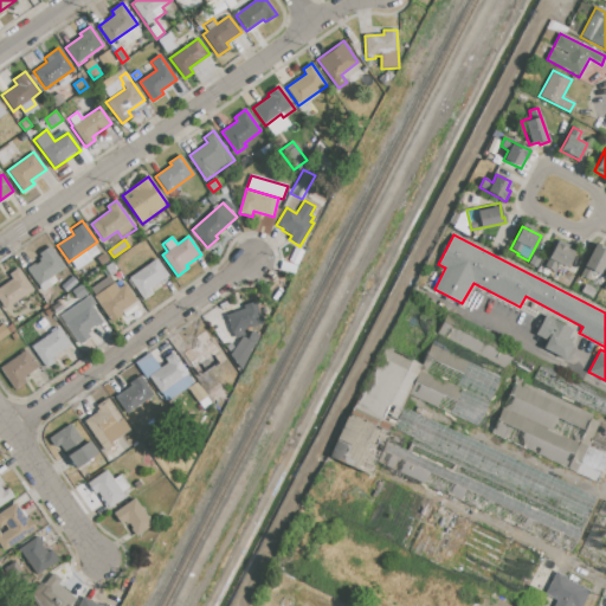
[(555,243),(574,252),(566,268),(558,263),(553,271),(545,266),(555,243)]
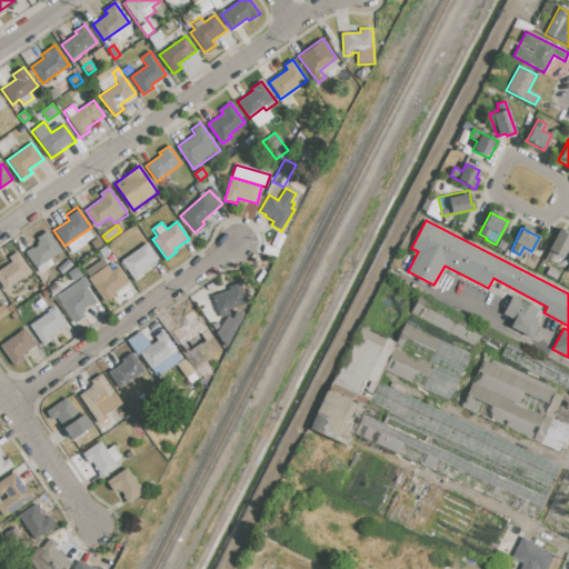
[(559,228),(566,231),(563,233),(568,236),(568,245),(562,258),(557,255),(552,263),(543,259),(559,228)]
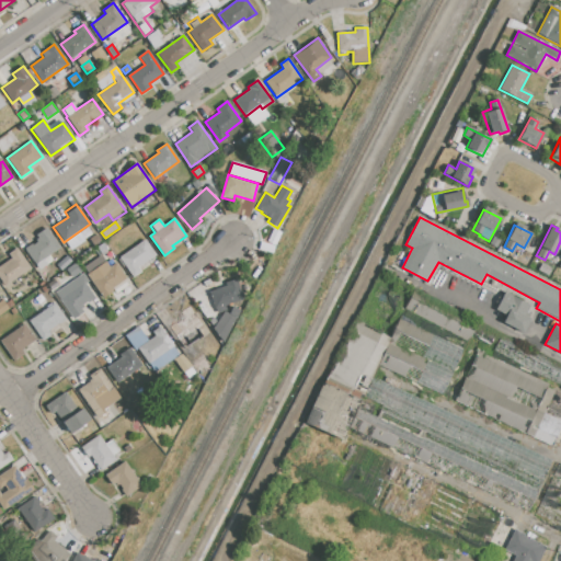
[(24,249),(38,239),(36,236),(46,228),(60,248),(44,259),(48,264),(39,270),(24,249)]
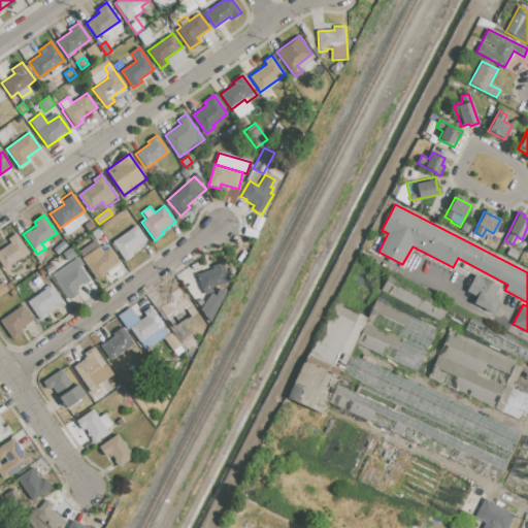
[(465,223),(471,226),(467,233),(461,230),(465,223)]
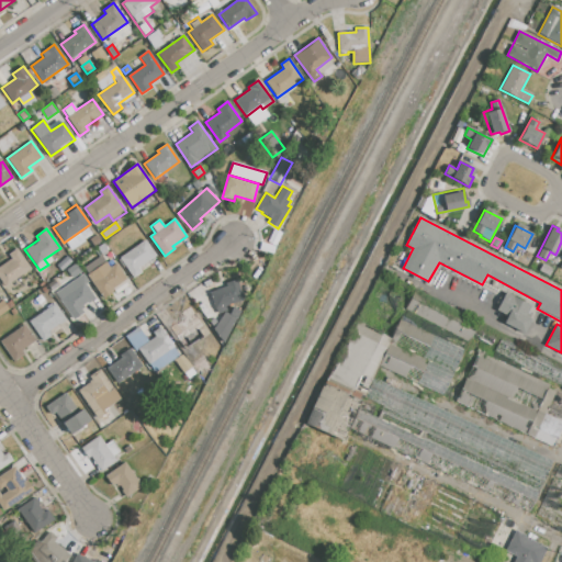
[(117,259),(146,239),(157,256),(139,268),(142,271),(134,278),(125,266),(123,267),(117,259)]
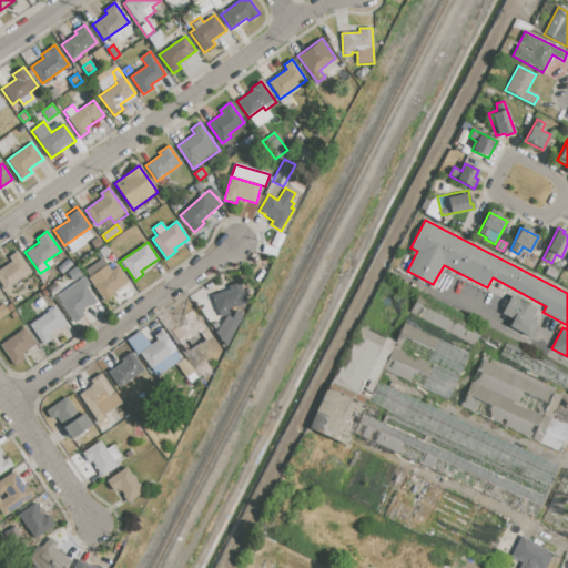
[(0,282),(0,270),(11,262),(9,257),(17,252),(31,271),(6,290),(0,282)]
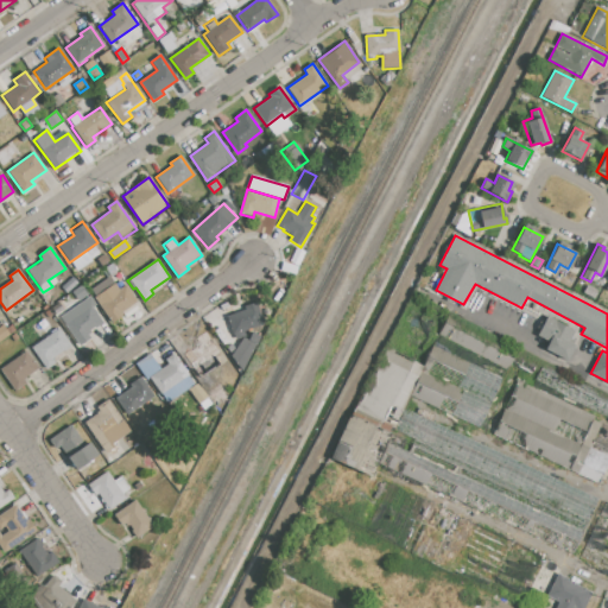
[(94,297),(113,283),(119,290),(126,285),(138,302),(121,314),(124,315),(112,323),(94,297)]
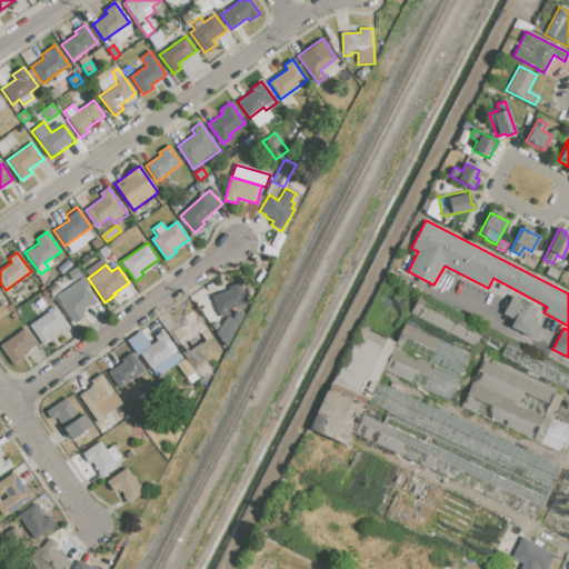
[(53,298),(75,283),(67,273),(77,267),(90,286),(89,287),(98,300),(85,310),(86,311),(82,313),(85,317),(75,323),(71,319),(70,320),(53,298)]
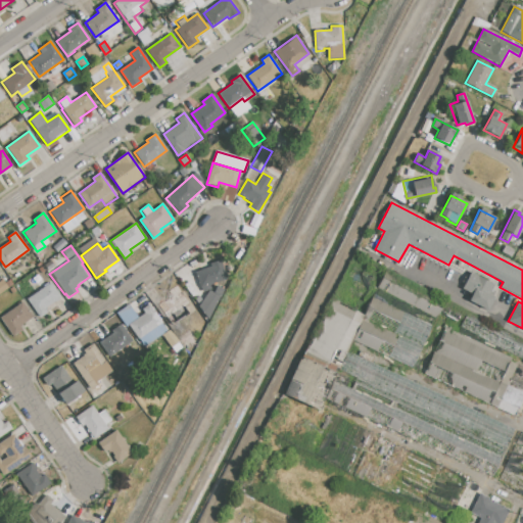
[(200,288),(194,272),(209,267),(208,264),(221,259),(228,279),(200,288)]
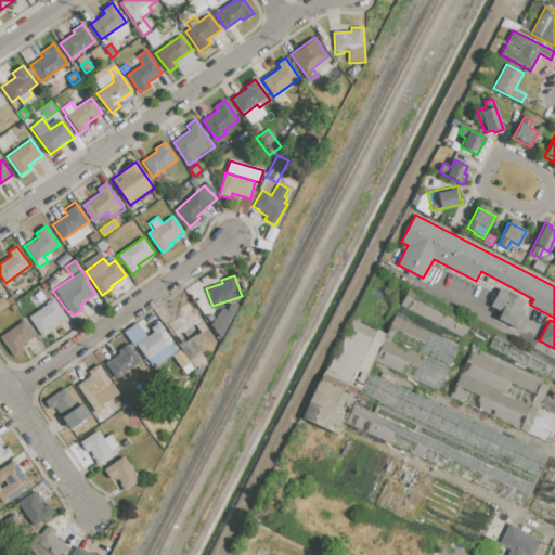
[(501,311),(490,306),(500,288),(524,301),(518,312),(524,314),(517,328),(498,319),(501,311)]
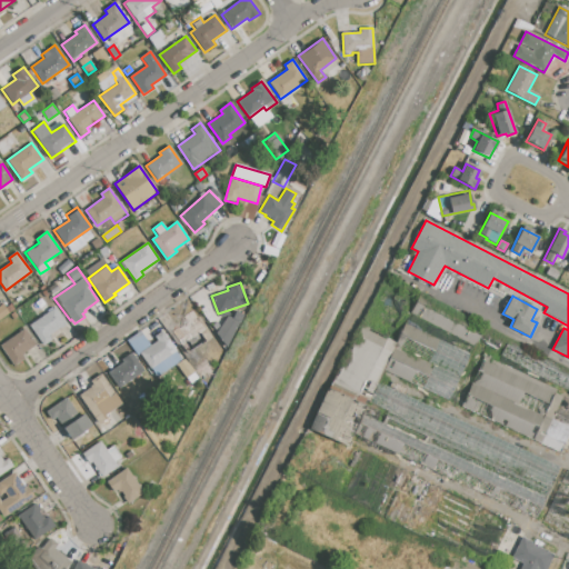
[(416,301),(480,335),(476,342),(473,346),(409,312),(416,301)]
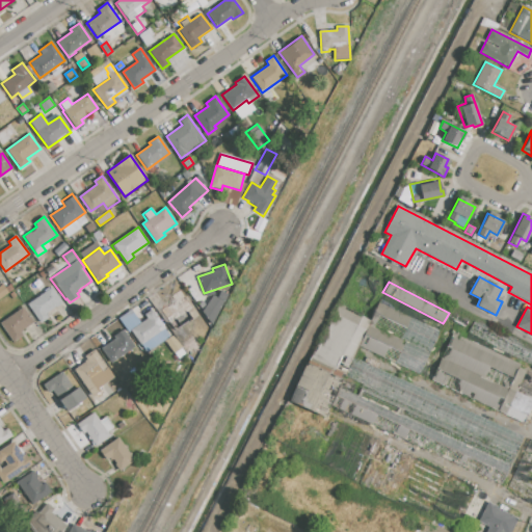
[(0,298),(0,285),(2,284),(8,292),(0,298)]
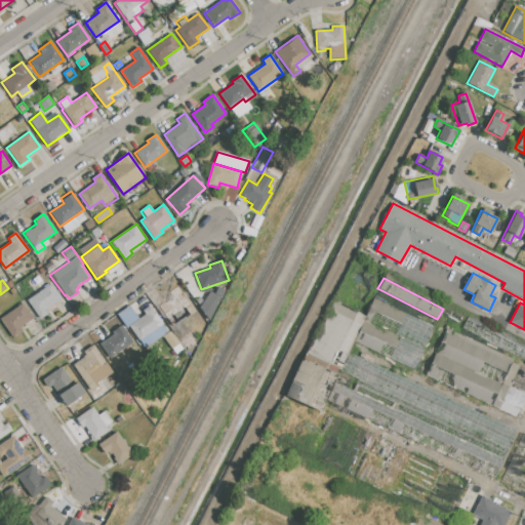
[(27,300),(50,283),(62,299),(45,311),(48,314),(40,320),(27,300)]
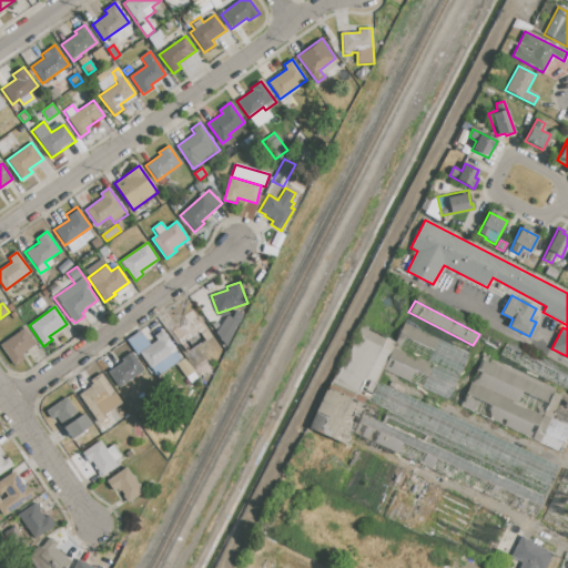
[(181,346),(170,331),(184,321),(181,315),(192,308),(205,328),(181,346)]
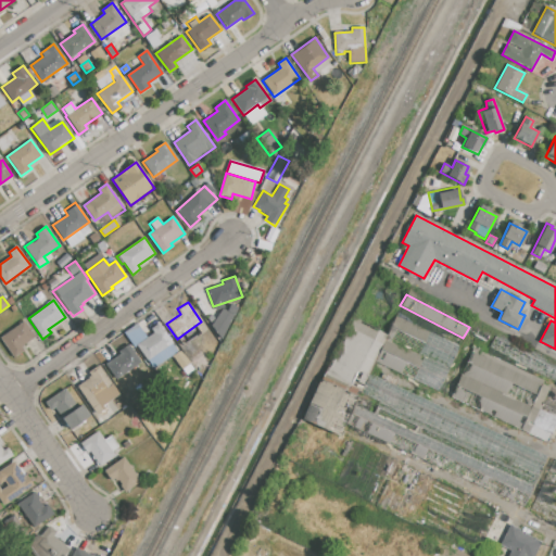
[(223,336),(236,307),(225,302),(212,330),(223,336)]
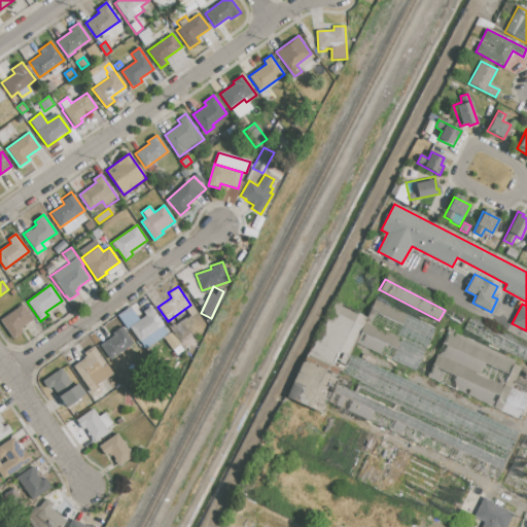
[(367,317),(355,344),(350,354),(328,400),(321,416),(285,397),(334,300),(367,317)]
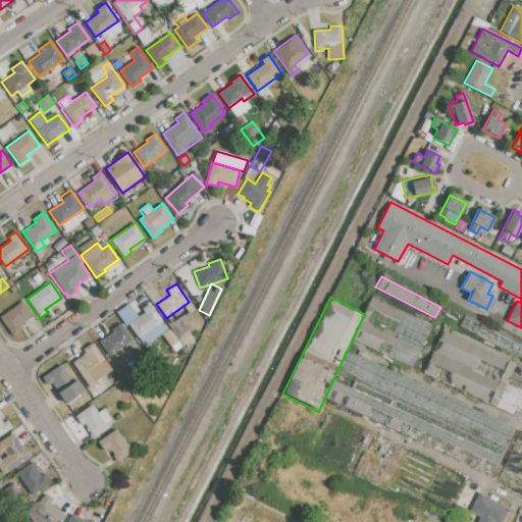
[(372,298),(430,324),(410,367),(352,341),(364,314),(372,298)]
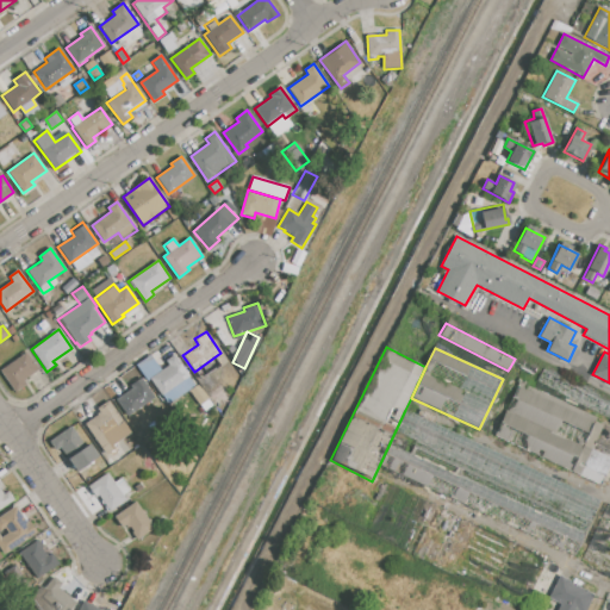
[(0,372),(0,369),(27,350),(41,368),(23,380),(26,385),(16,393),(0,372)]
